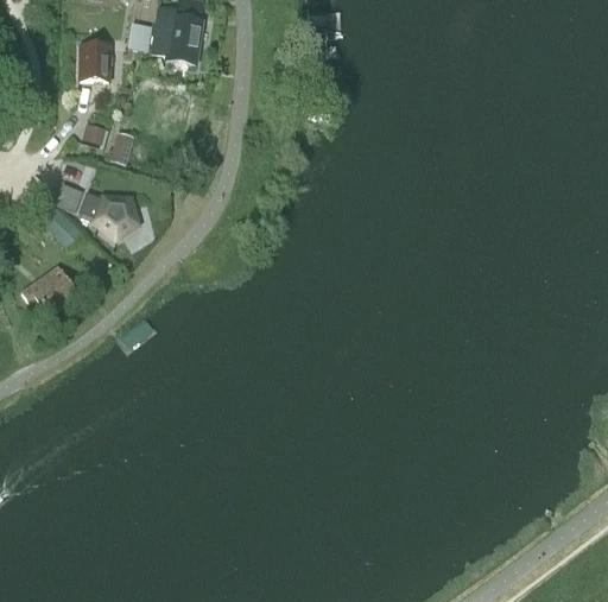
[(168,61),(192,64),(202,7),(176,4),(175,18),(158,16),(152,54),(168,56),(168,61)]
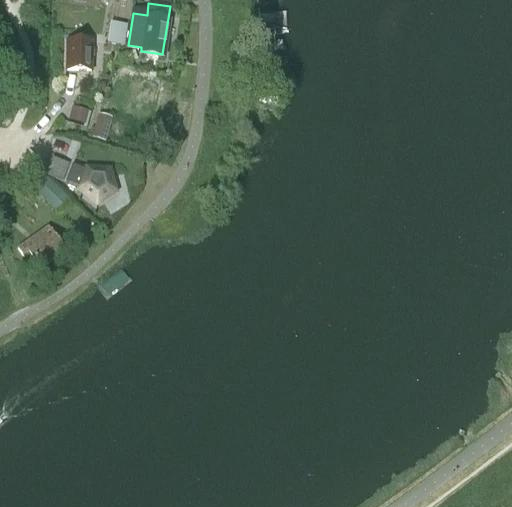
[(107,40),(123,43),(127,22),(111,19),(107,40)]
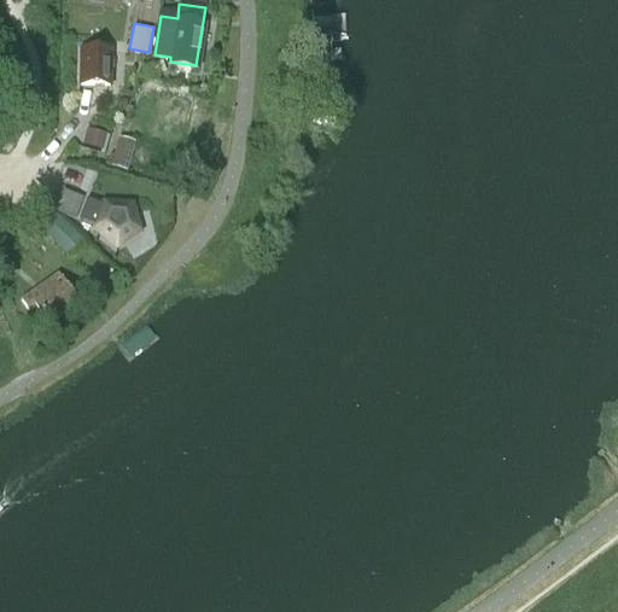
[(81,47),(80,81),(110,82),(110,48),(81,47)]
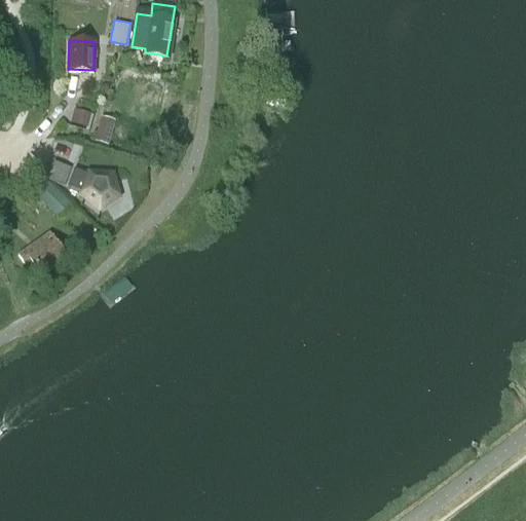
[(97,203),(111,191),(107,174),(87,174),(81,191),(97,203)]
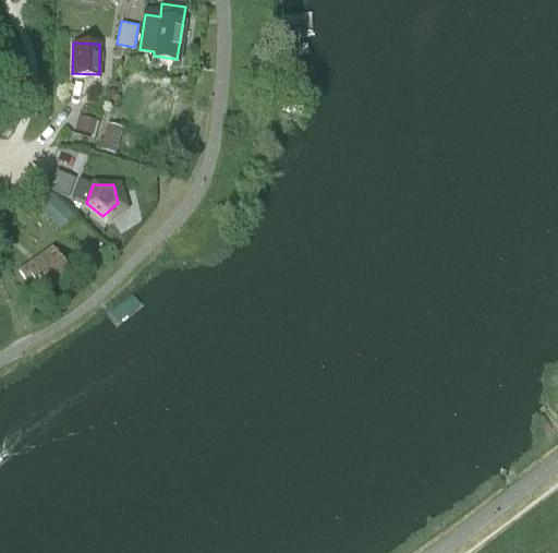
[(33,195),(36,199),(58,219),(68,209),(43,185),(33,195)]
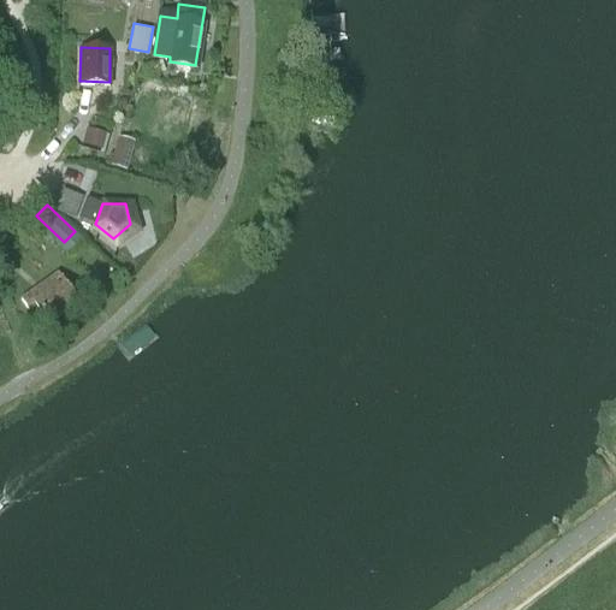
[(46,320),(73,301),(76,298),(57,270),(19,296),(27,306),(34,301),(46,320)]
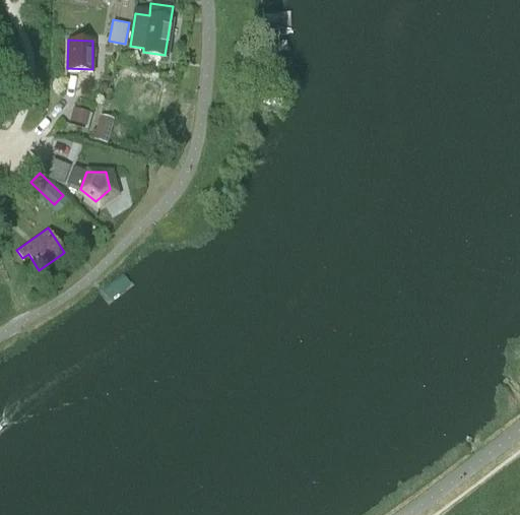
[(95,281),(109,299),(135,278),(121,261),(95,281)]
